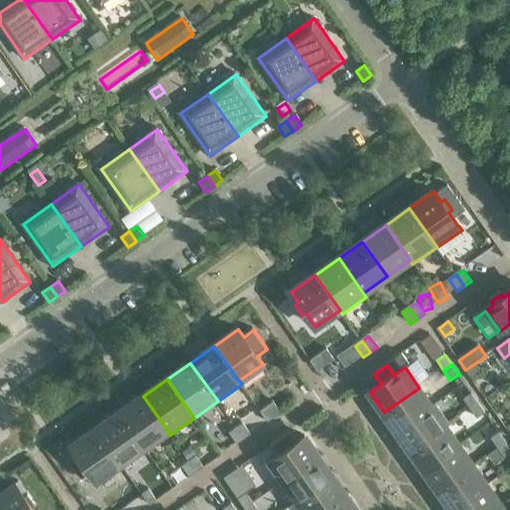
[(432,406),(419,388),(384,412),(398,432),(433,407),(432,406)]
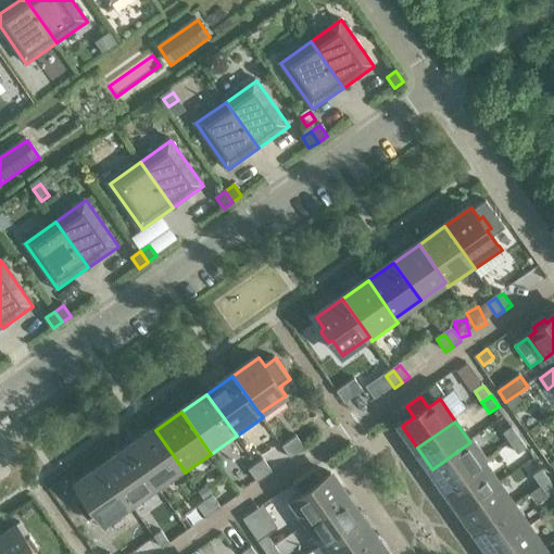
[(520,439),(513,428),(504,435),(512,444),(520,439)]
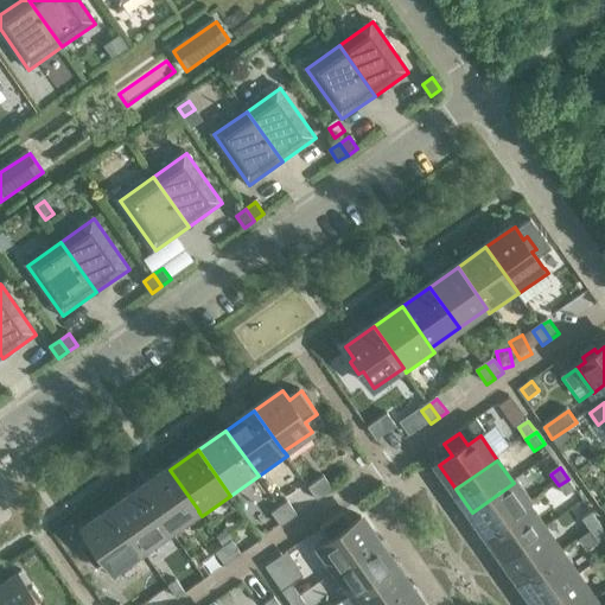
[(199,511),(170,470),(142,489),(171,530),(172,530),(198,511),(199,511)]
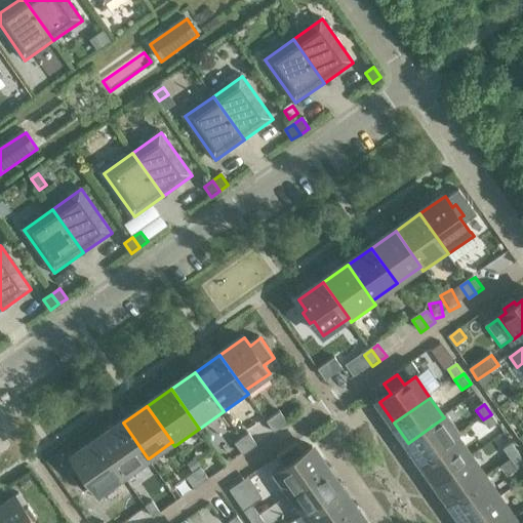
[(447,413),(443,416),(444,417),(408,443),(423,463),(458,438),(459,439),(463,436),(447,413)]
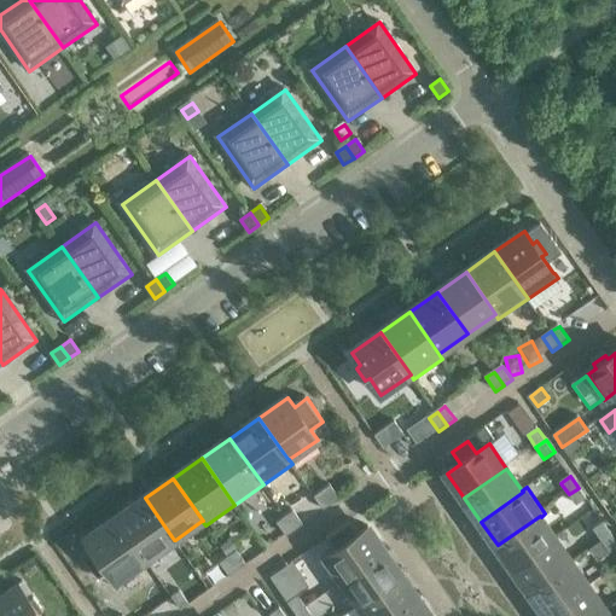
[(587,499),(579,488),(569,494),(577,506),(587,499)]
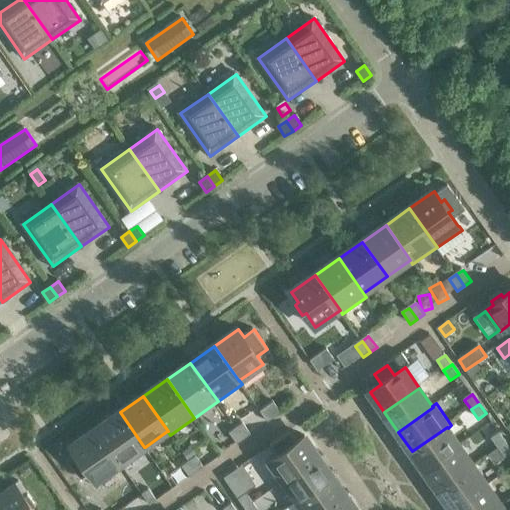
[(267,407),(260,412),(268,423),(276,419),(267,407)]
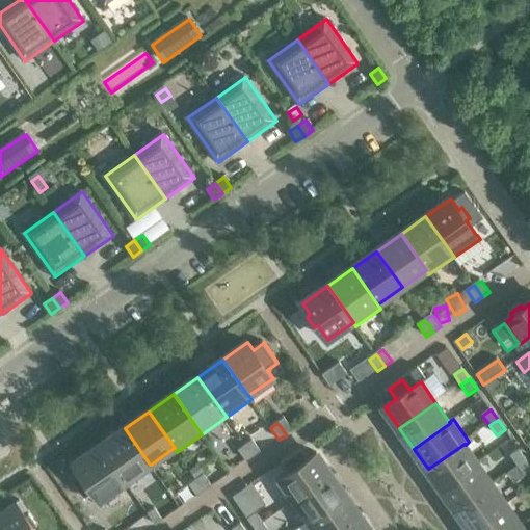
[(150,465),(125,428),(100,446),(129,486),(154,469),(151,465),(150,465)]
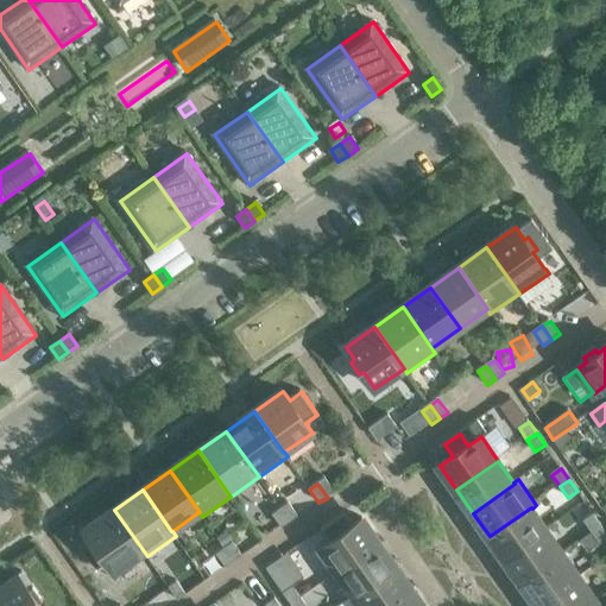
[(290,504),(282,510),(291,523),(300,517),(290,504)]
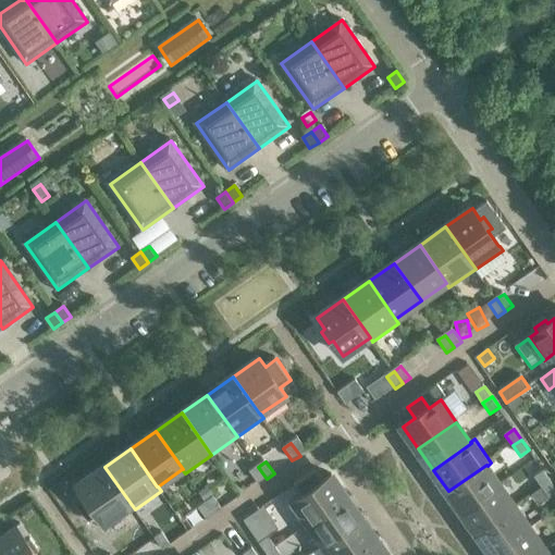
[(501,485),(488,466),(486,465),(448,491),(463,513),(501,485)]
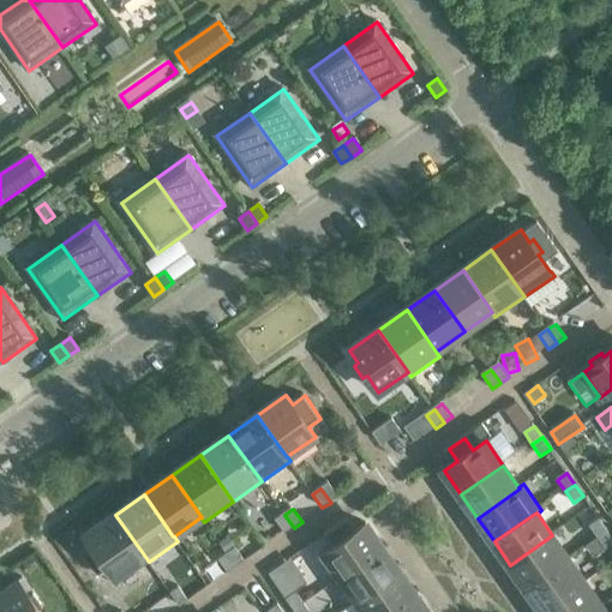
[(149,562),(115,515),(87,535),(93,545),(81,553),(97,576),(109,568),(119,582),(149,562)]
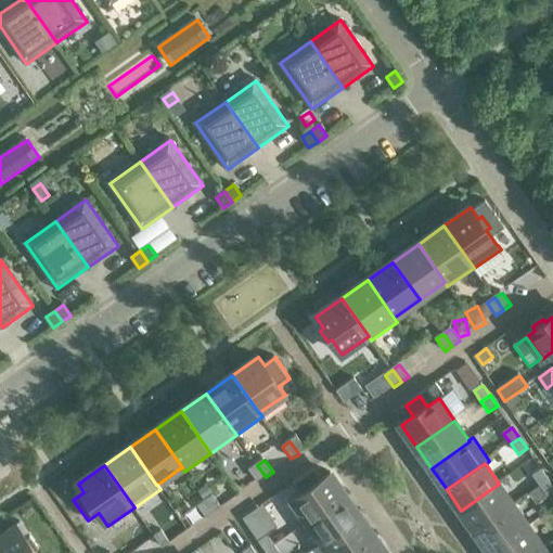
[(266,477),(257,465),(249,470),(258,483),(266,477)]
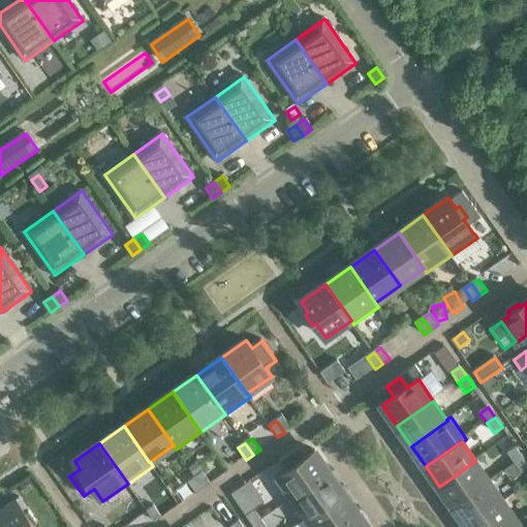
[(524,458),(517,447),(508,454),(516,464),(524,458)]
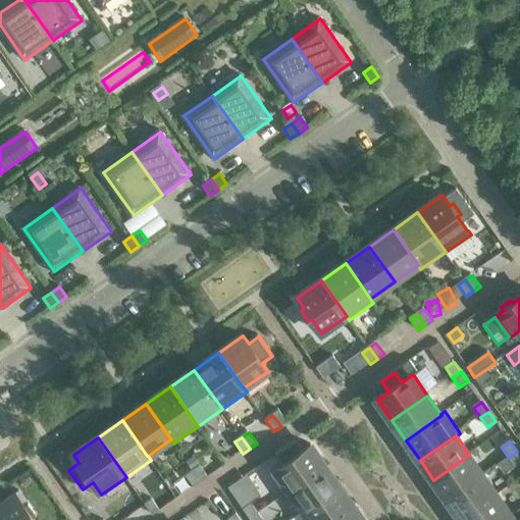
[(301,453),(294,443),(280,453),(288,463),(276,470),(275,470),(271,472),(288,495),(292,491),(291,491),(326,466),(312,446),(301,453)]
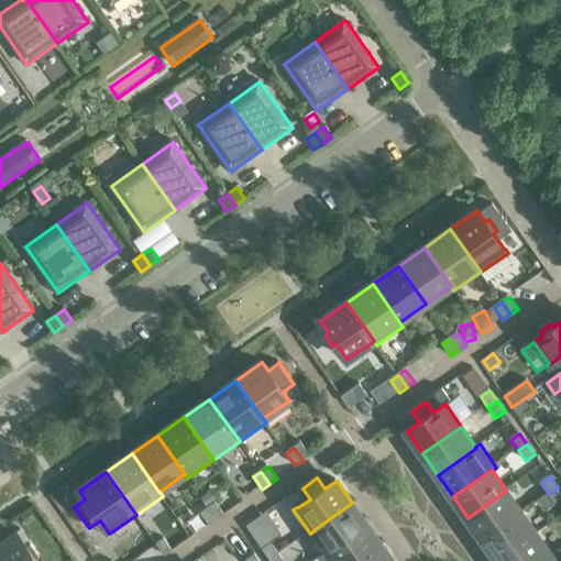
[(560,491),(558,487),(549,494),(557,504),(560,502),(560,491)]
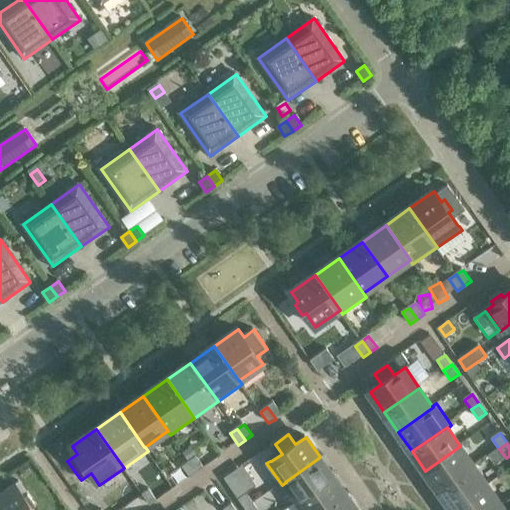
[(474,466),(460,446),(425,471),(439,491),(474,466)]
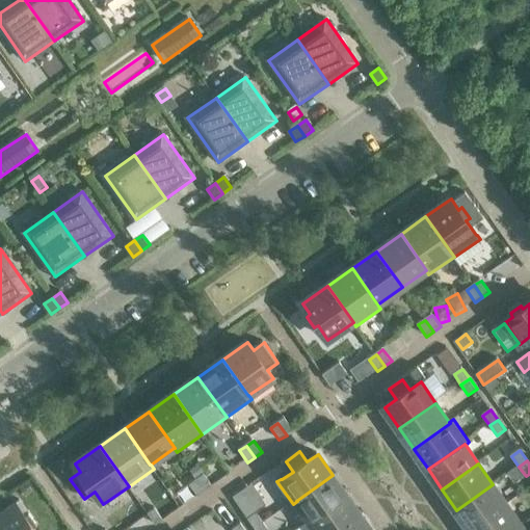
[(205,475),(197,480),(206,492),(213,486),(205,475)]
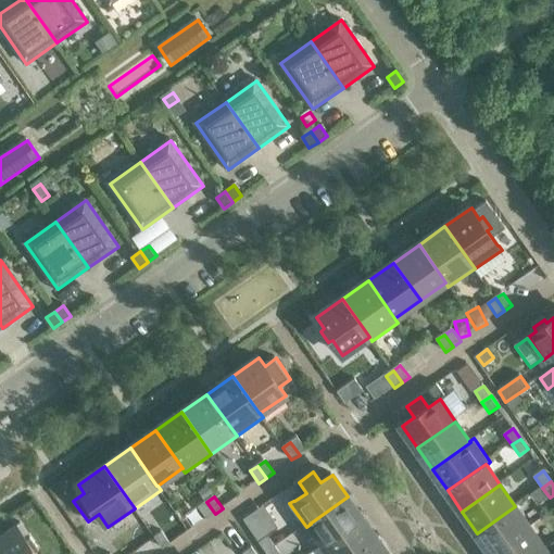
[(363,518),(348,496),(310,524),(311,524),(324,544),(325,544),(363,518)]
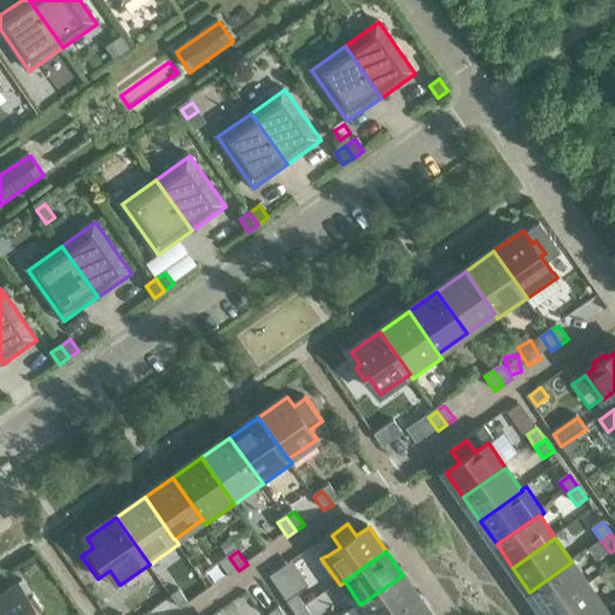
[(239,570),(229,557),(221,563),(230,577),(239,570)]
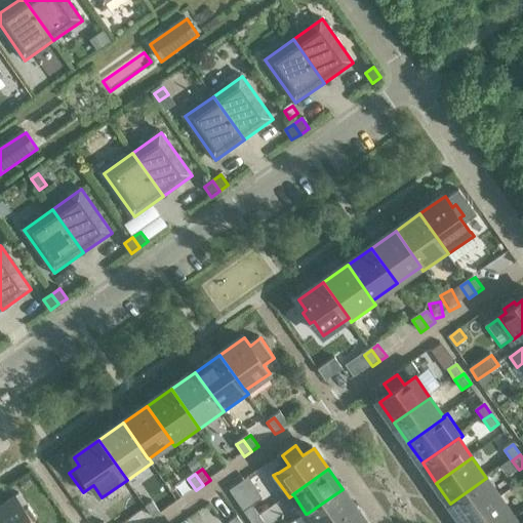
[(228,488),(239,508),(257,497),(247,478),(228,488)]
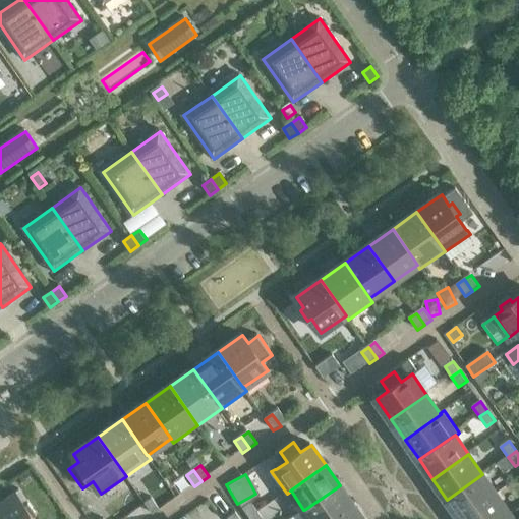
[(497,495),(482,474),(447,500),(460,518),(462,518),(497,495)]
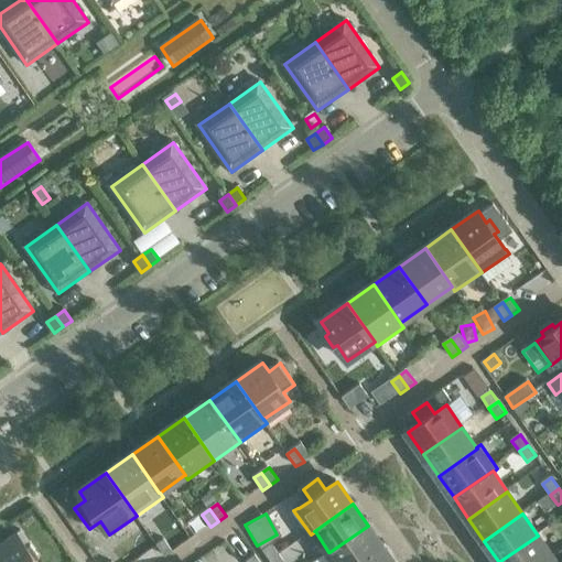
[(361,561),(384,547),(368,526),(330,552),(328,552),(325,554),(330,561),(361,561)]
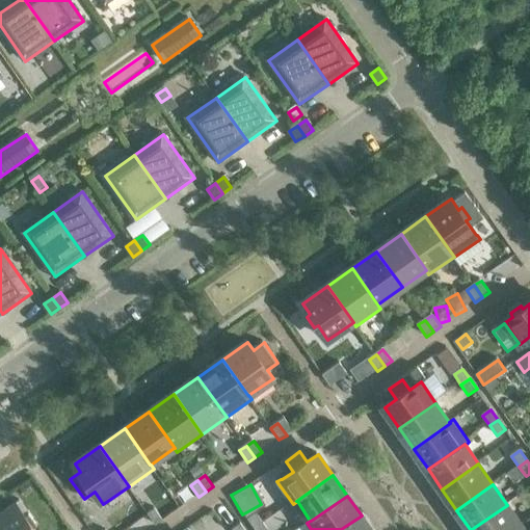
[(25,515),(17,504),(0,515),(0,525),(3,529),(34,529),(32,526),(35,524),(28,512),(25,515)]
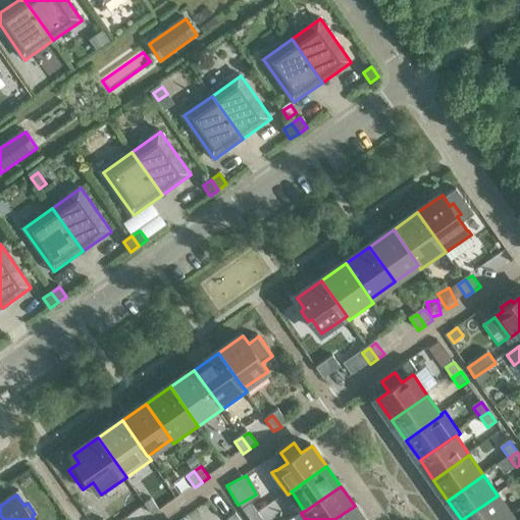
[(519,510),(512,516),(498,496),(463,519),(519,519),(519,510)]
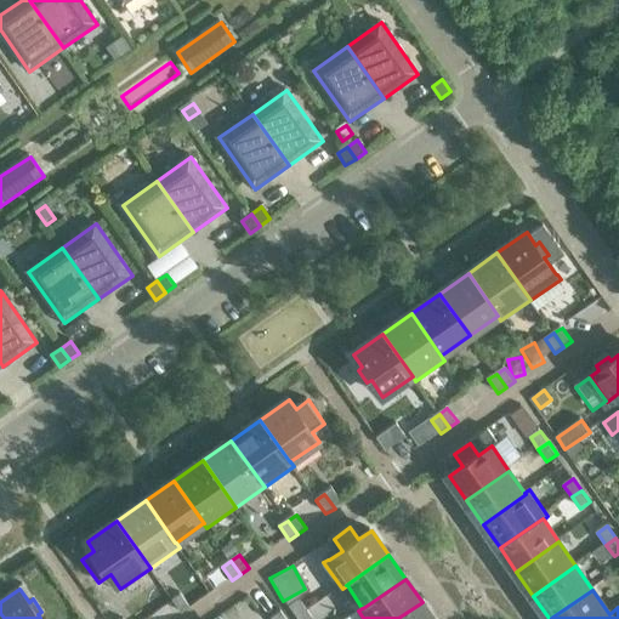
[(182,595),(174,601),(183,614),(192,609),(182,595)]
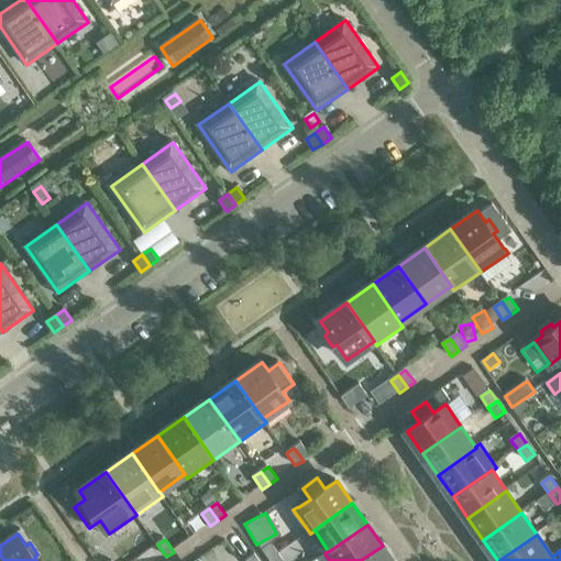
[(272,543),(263,550),(271,560),(279,554),(272,543)]
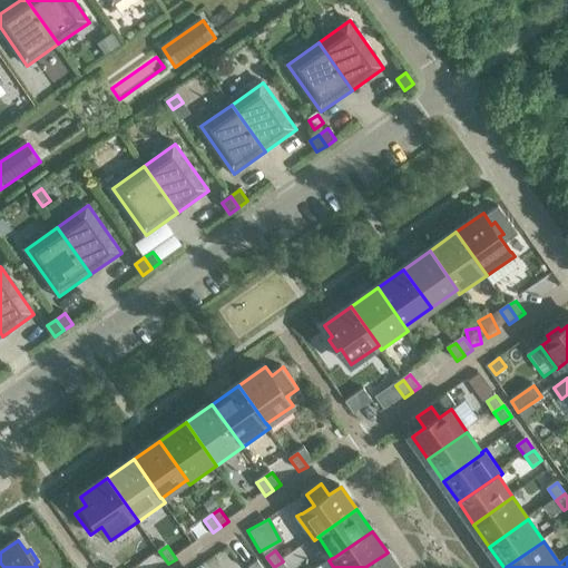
[(398,567),(388,552),(365,567),(398,567)]
